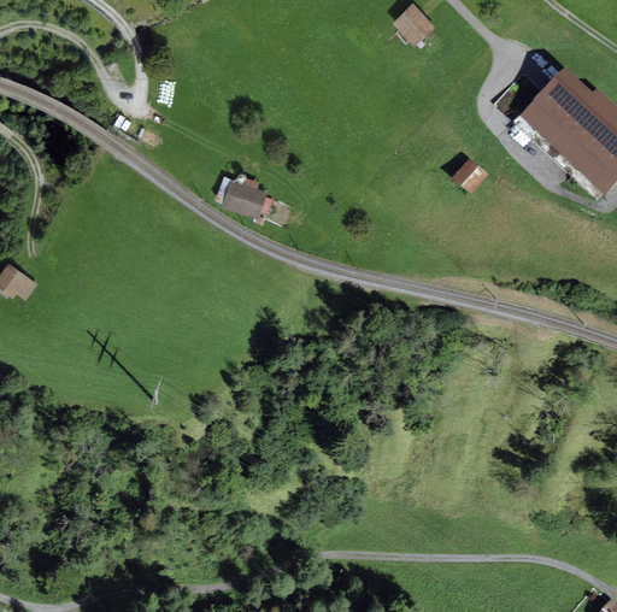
[(411,0),(392,18),(413,42),(435,23),(413,0),(411,0)]
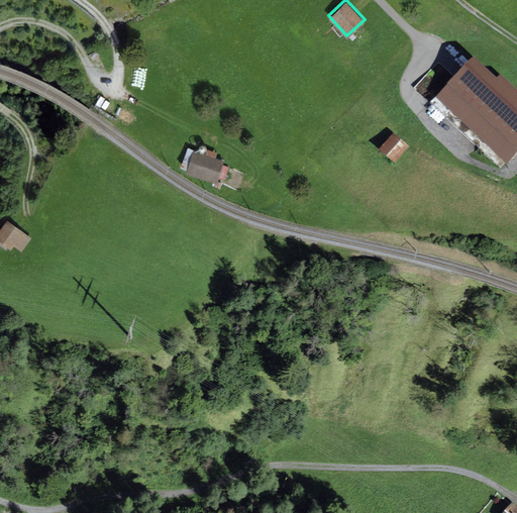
[(496,78),(473,57),(435,97),(507,163),(516,151),(516,90),(500,75),(496,78)]
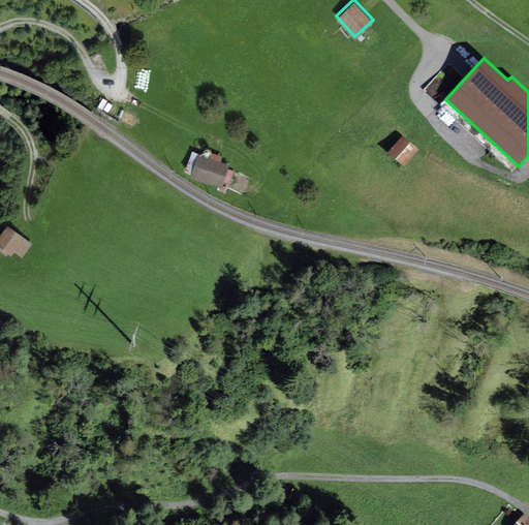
[(402,134),(386,153),(403,166),(417,148),(402,134)]
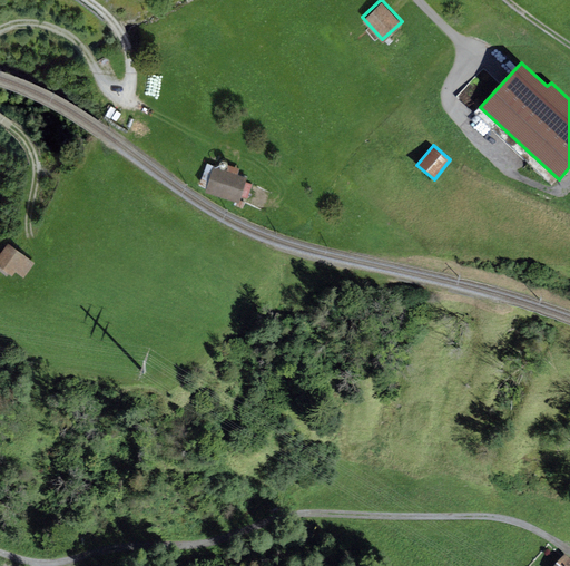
[(248,174),(216,163),(208,185),(242,196),(248,174)]
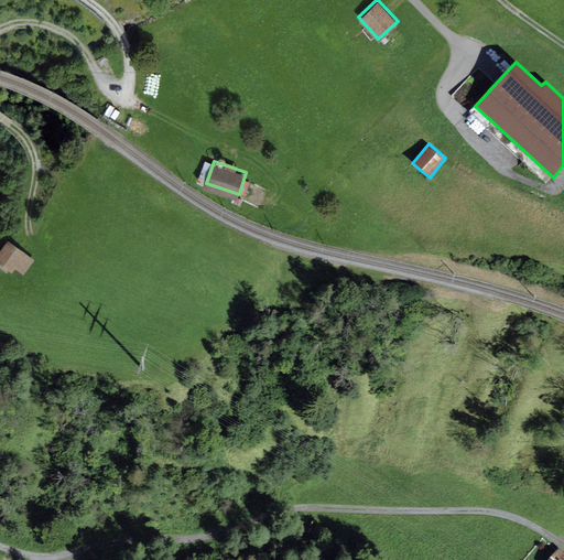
[(34,256),(8,237),(0,246),(0,260),(11,269),(14,265),(23,271),(34,256)]
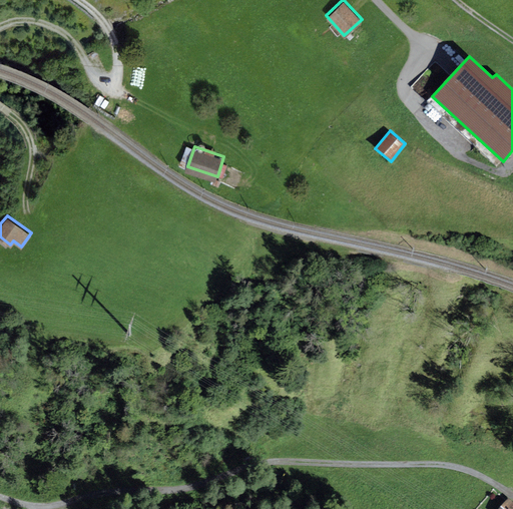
[(512,508),(512,500),(508,496),(497,508),(512,508)]
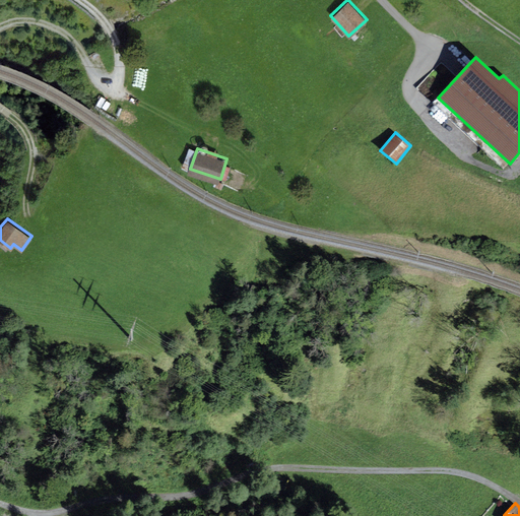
All buildings are outlined.
